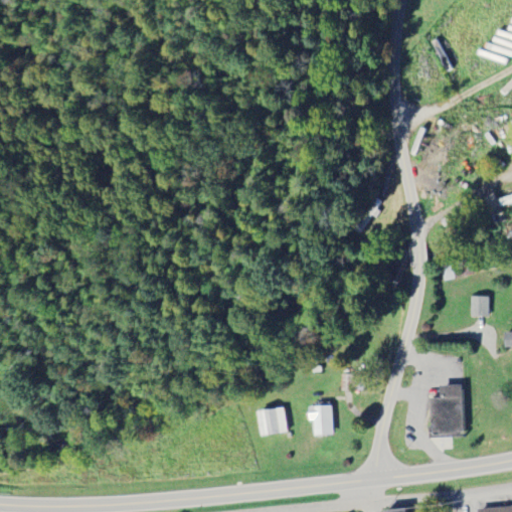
[(511,193),(511,202),(501,206),(498,198),(511,193)]
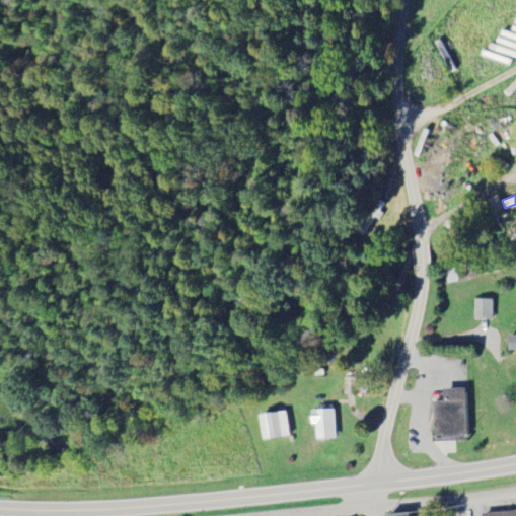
[(376,199),(384,204),(362,235),(355,230),(376,199)]
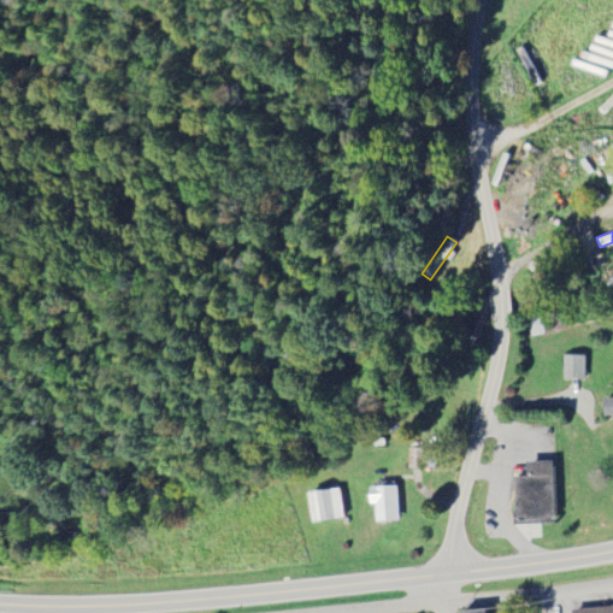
[(536,332),(534,317),(563,311),(565,326),(536,332)]
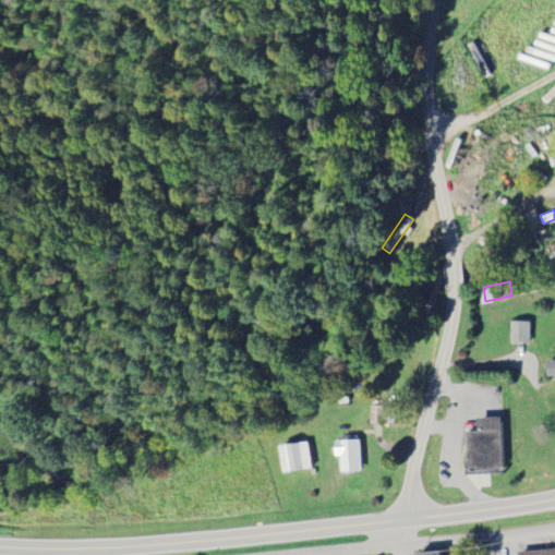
[(510,321),(529,320),(529,342),(510,342),(510,321)]
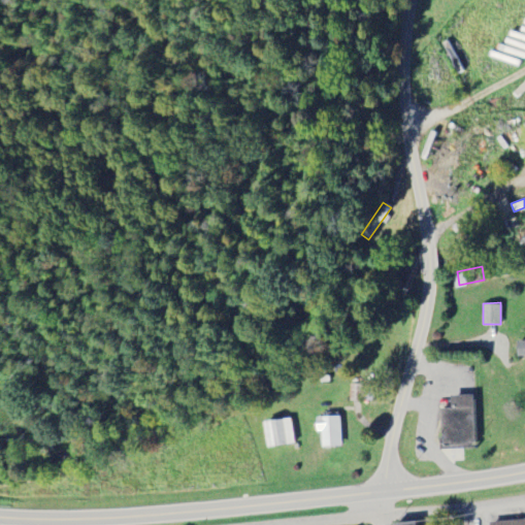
[(524,336),(513,337),(513,353),(524,353),(524,336)]
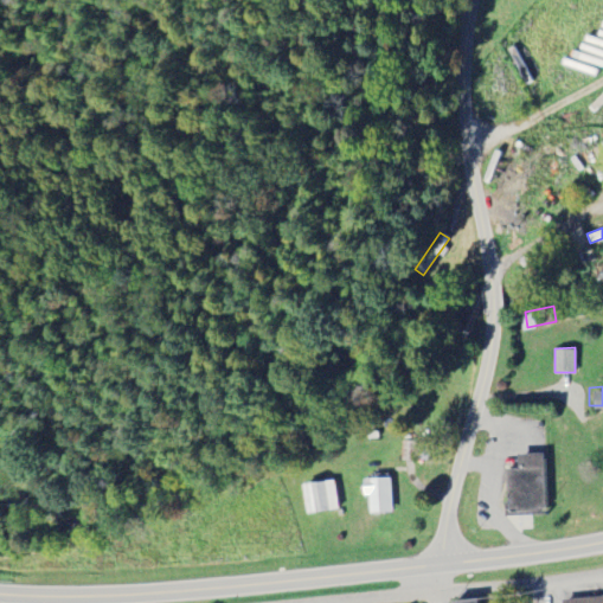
[(508,507),(508,461),(518,461),(518,448),(546,448),(547,507),(508,507)]
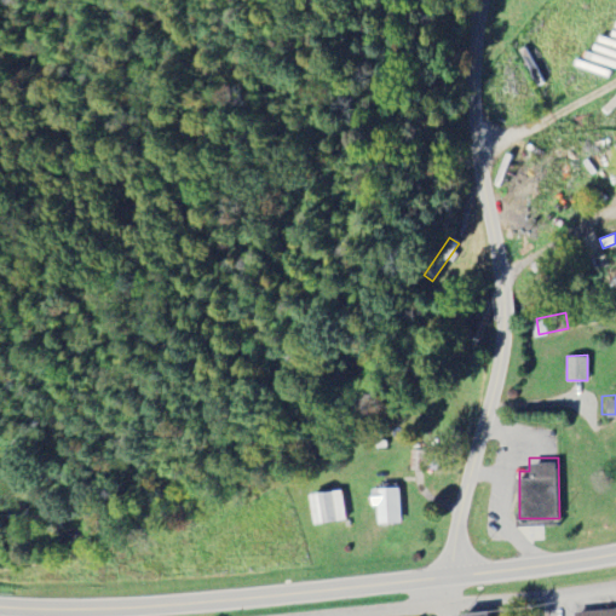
[(372,506),(370,489),(396,487),(398,524),(379,525),(378,506),(372,506)]
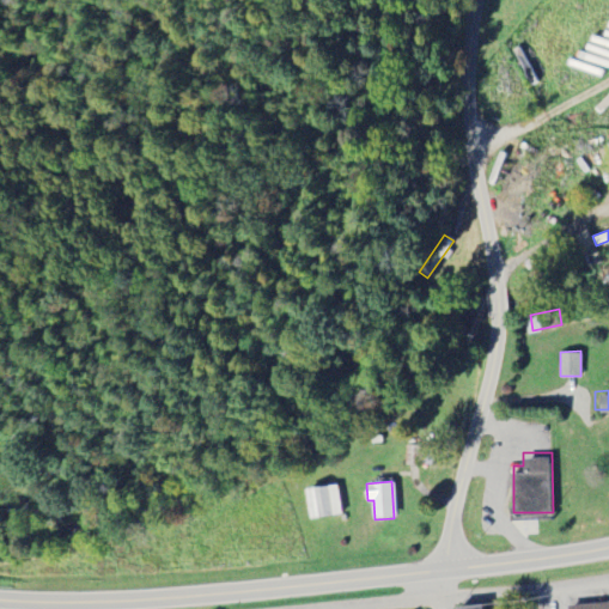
[(306,489),(336,483),(342,515),(312,521),(306,489)]
